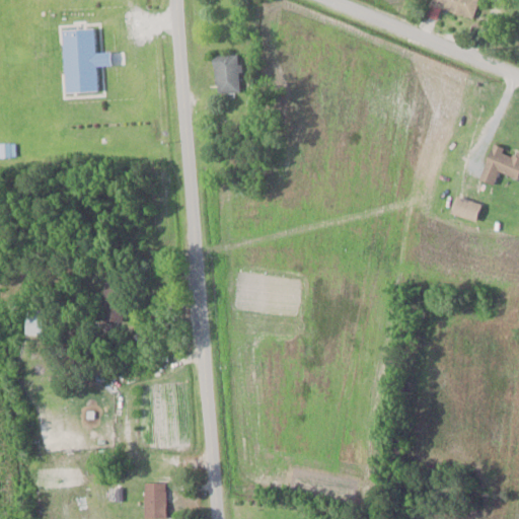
[(433,0),(432,7),(474,17),(477,0),(433,0)]
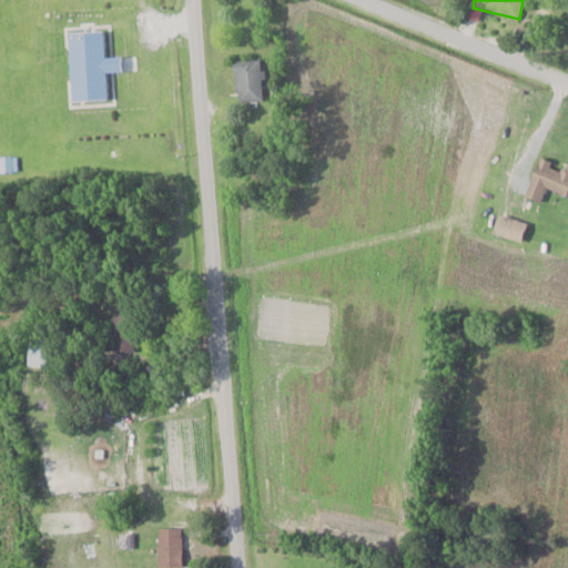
[(68,31),(71,101),(105,100),(105,72),(120,71),(120,57),(103,58),(102,30),(68,31)]
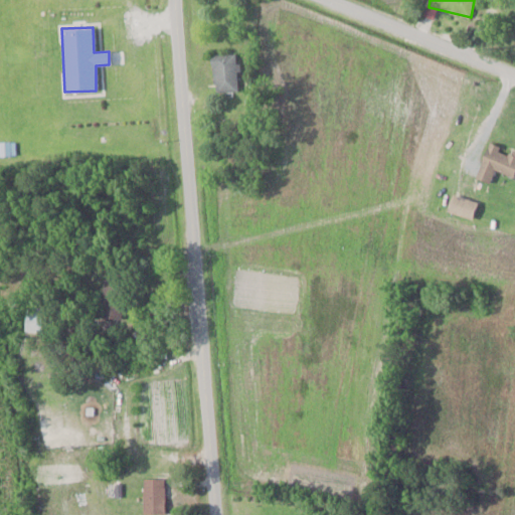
[(211,55),(214,96),(239,94),(235,53),(211,55)]
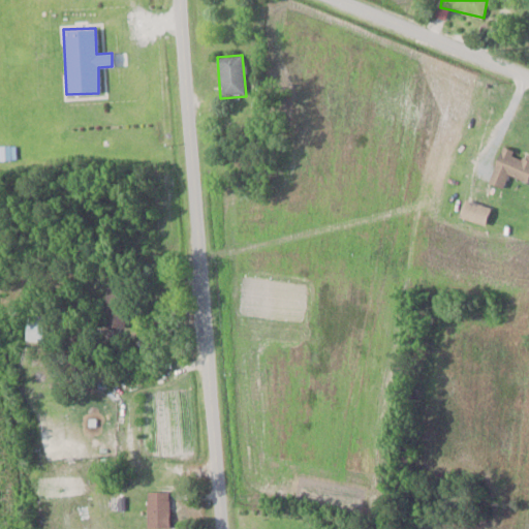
[(489,184),(503,189),(507,176),(528,182),(528,180),(528,157),(500,148),(489,184)]
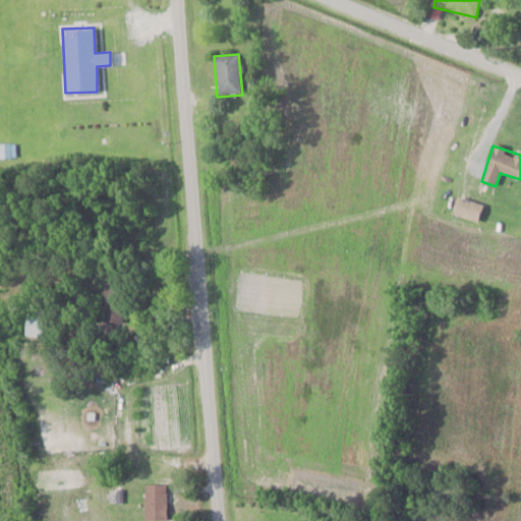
[(482,203),(456,197),(453,215),(478,220),(482,203)]
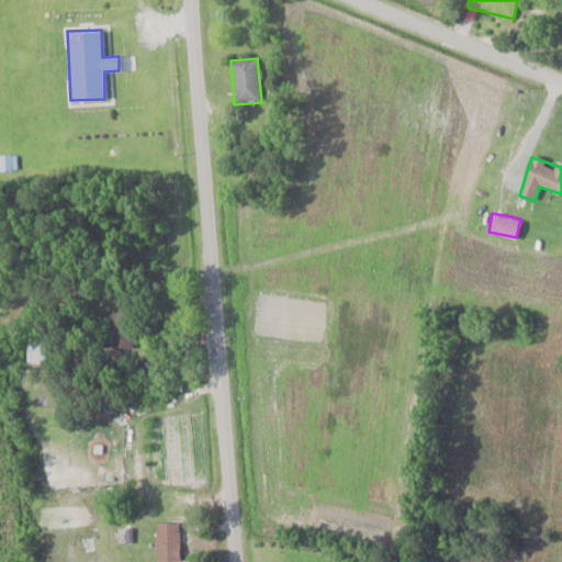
[(121,304),(111,304),(112,336),(122,336),(121,304)]
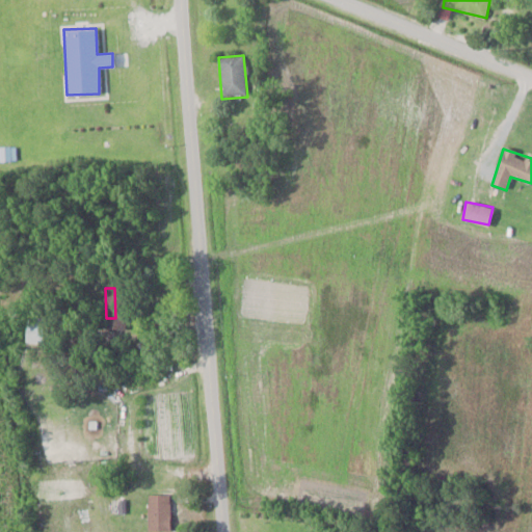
[(148,493),(148,529),(170,529),(170,493),(148,493)]
